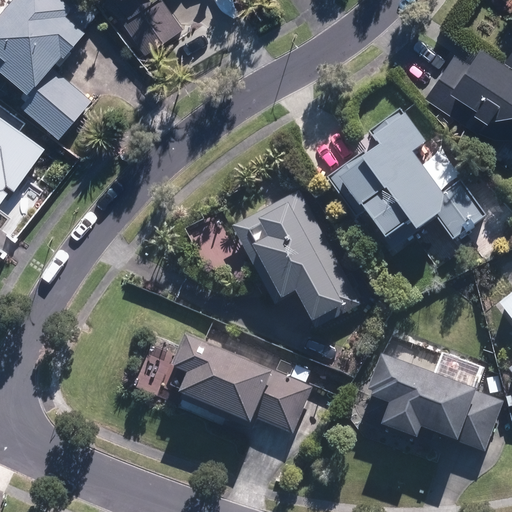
[(6,0),(0,8),(0,67),(25,88),(15,101),(59,136),(91,97),(50,64),(55,59),(60,63),(71,50),(68,48),(99,9),(87,0),(6,0)]
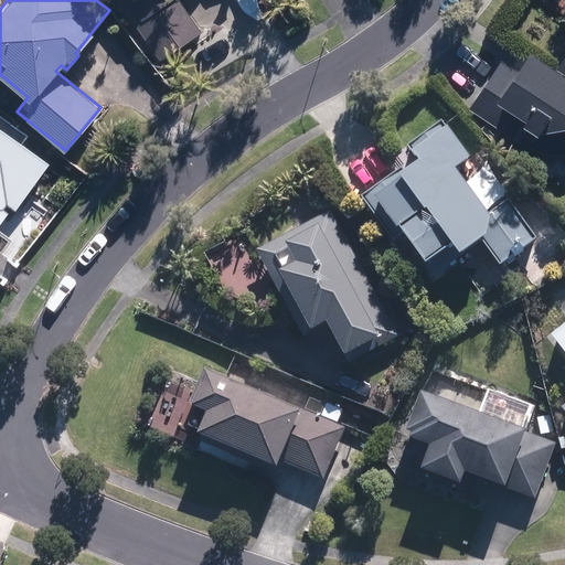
[(129,0),(140,16),(134,20),(159,60),(202,31),(180,0),(129,0)]
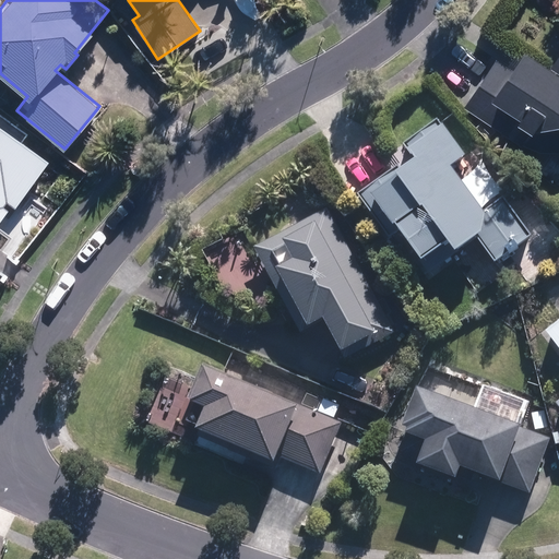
[(253,0),(225,0),(247,33),(266,21),(253,0)]
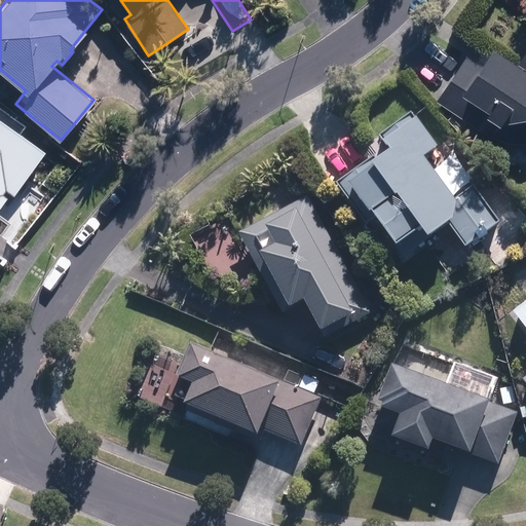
[(525,47),(519,59),(525,63),(525,66),(493,43),(481,63),(466,53),(437,98),(492,135),(509,141),(525,140),(525,47)]
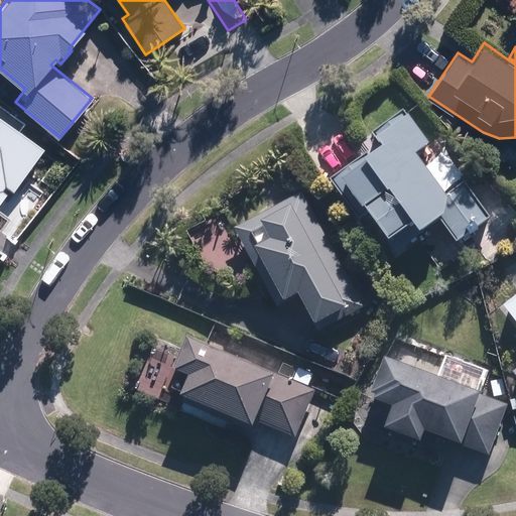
[(445,196),(416,155),(429,145),(403,111),(371,132),(383,148),(370,157),(367,152),(330,179),(359,221),(368,214),(389,243),(397,252),(420,235),(439,221),(457,243),(468,235),(470,237),(479,230),(477,228),(491,218),(465,181),(445,196)]
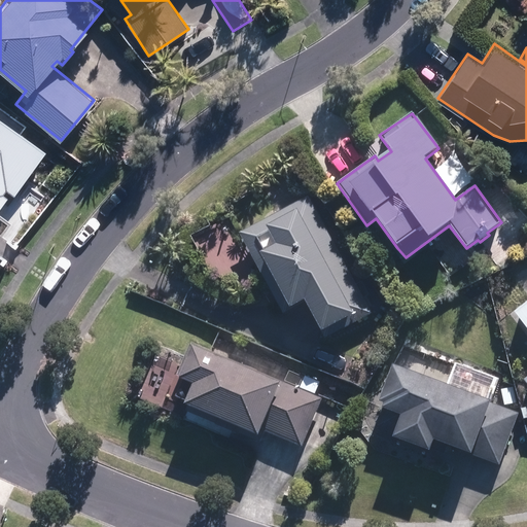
[(0,206),(11,191),(15,194),(47,150),(0,116),(0,206)]
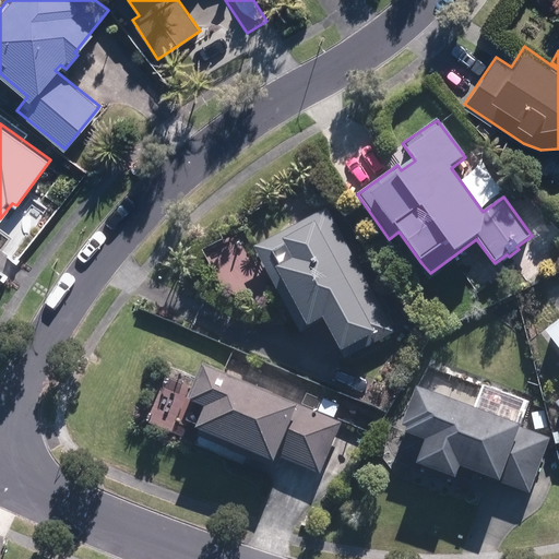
[(393,332),(325,207),(253,246),(299,332),(322,320),(344,359),(393,332)]
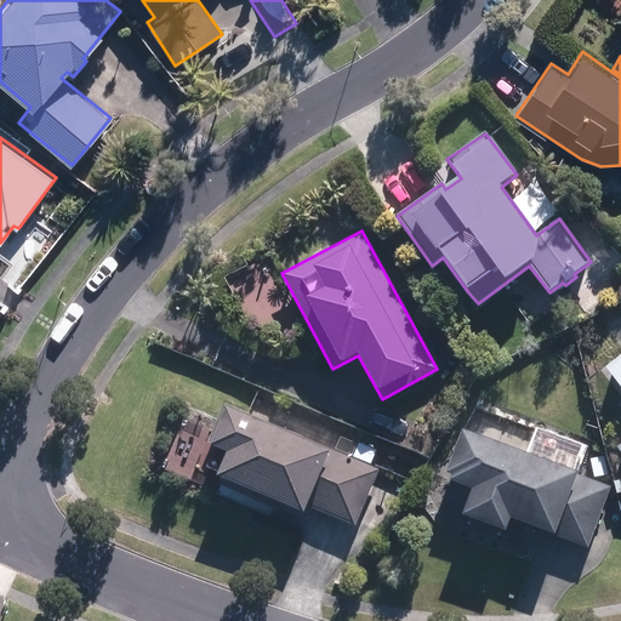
[(620,357),(607,369),(620,387),(620,444),(616,448),(620,453),(620,357)]
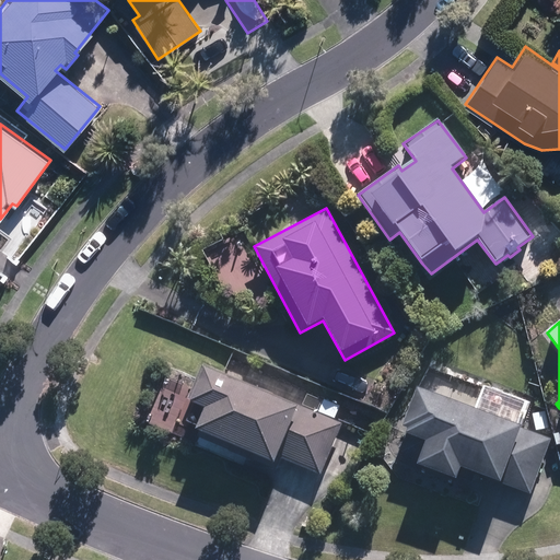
[(341,424),(202,364),(188,398),(190,400),(189,404),(194,405),(186,422),(197,427),(196,432),(198,432),(197,436),(275,470),(280,457),(319,475),(341,424)]
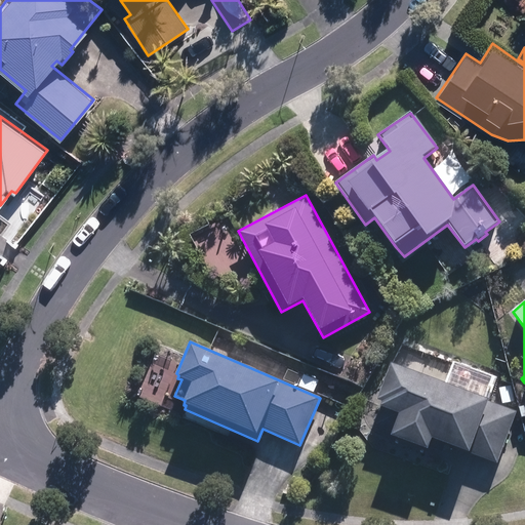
[(516,412),(391,364),(377,401),(381,403),(373,426),(392,433),(391,437),(428,450),(432,439),(496,463),(516,412)]
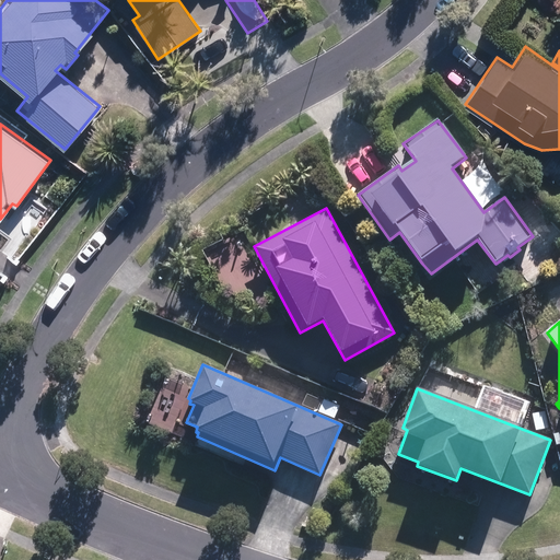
[(339,405),(323,398),(317,411),(334,419),(339,405)]
